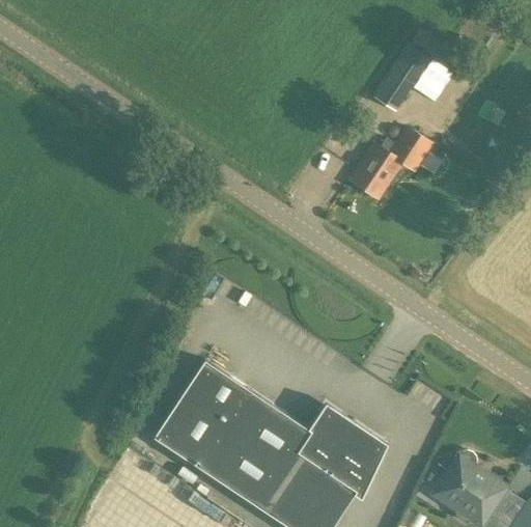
[(450,52),(419,31),(409,46),(410,47),(373,101),(395,115),(431,61),(464,83),(473,68),(450,52)]
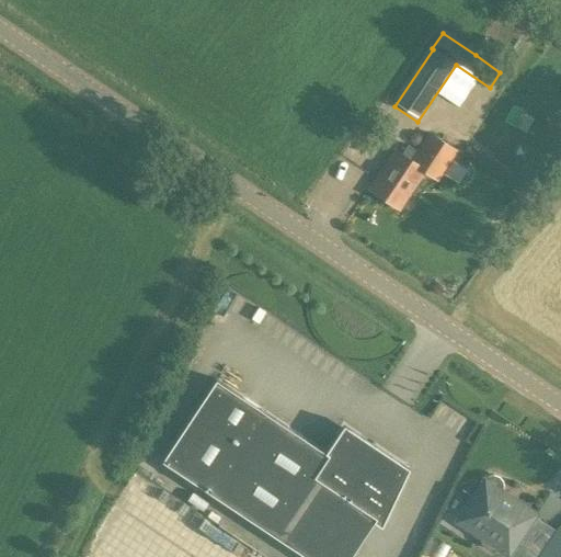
[(428,137),(418,155),(407,149),(401,159),(395,155),(369,193),(399,213),(424,174),(437,183),(456,155),(428,137)]
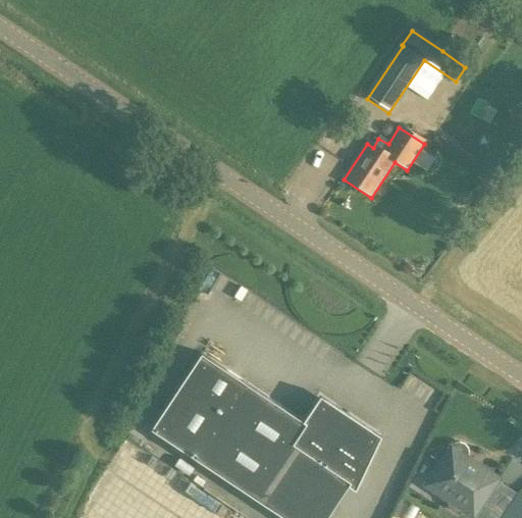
[(149,431),(279,517),(326,517),(349,485),(353,487),(375,439),(319,402),(304,425),(200,356),(149,431)]
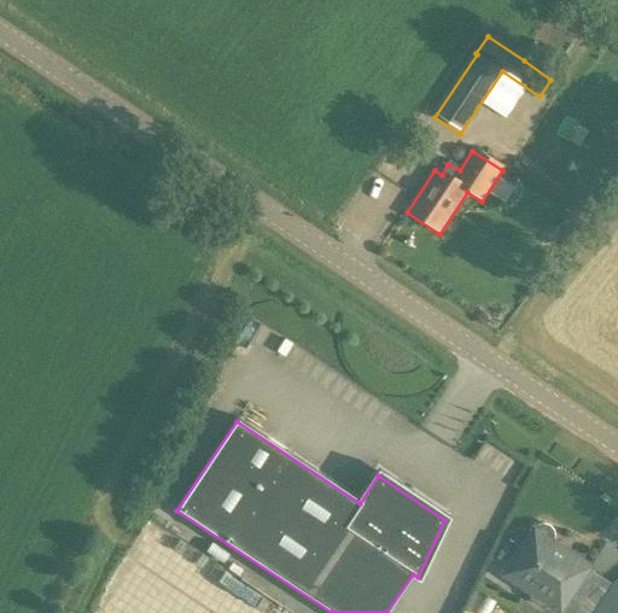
[(581,612),(569,603),(587,574),(563,559),(560,562),(546,554),(549,549),(551,544),(548,539),(546,533),(540,533),(535,533),(530,537),(518,556),(523,560),(509,581),(524,590),(528,608),(534,612),(581,612)]
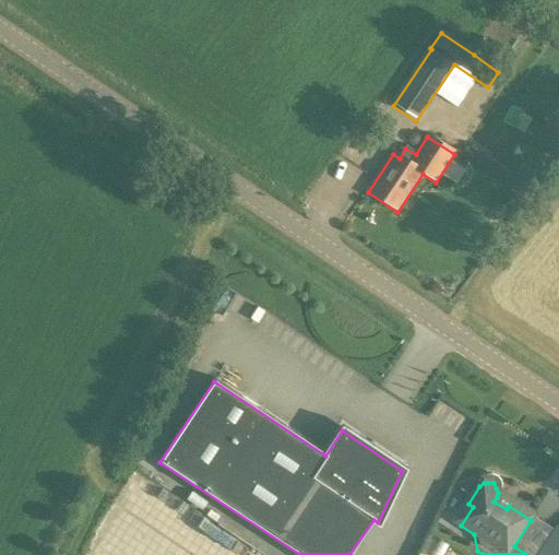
[(558,554),(558,531),(556,529),(538,554),(558,554)]
